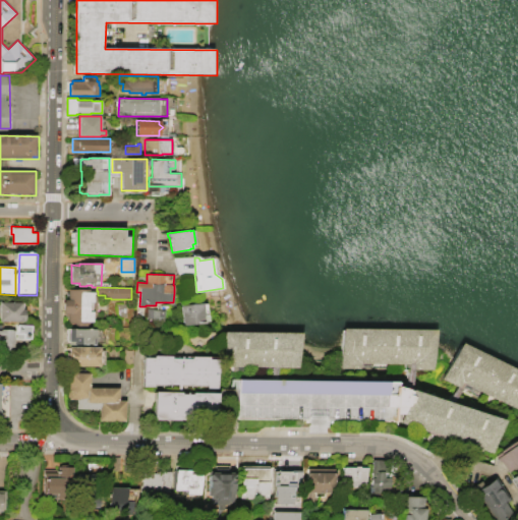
[(68,289),(95,289),(95,291),(96,291),(96,296),(98,296),(98,325),(68,325),(68,316),(65,316),(65,313),(64,313),(64,299),(68,299),(68,289)]
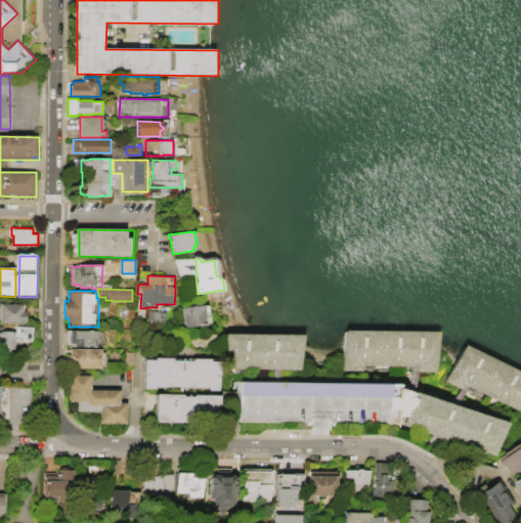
[(0,304),(24,304),(24,311),(26,311),(26,323),(1,323),(1,314),(0,314),(0,304)]
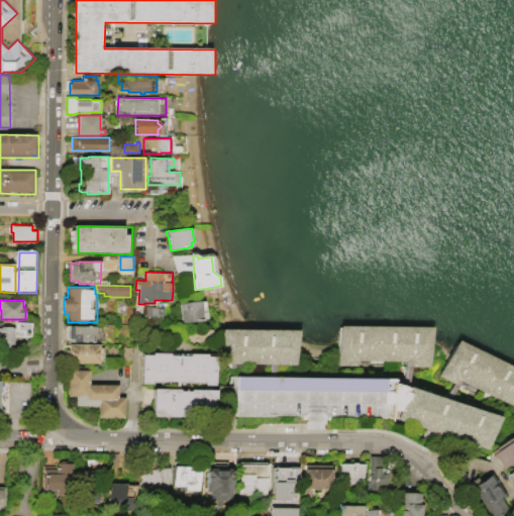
[(184,323),(182,303),(203,301),(203,302),(206,301),(208,318),(205,319),(205,320),(184,323)]
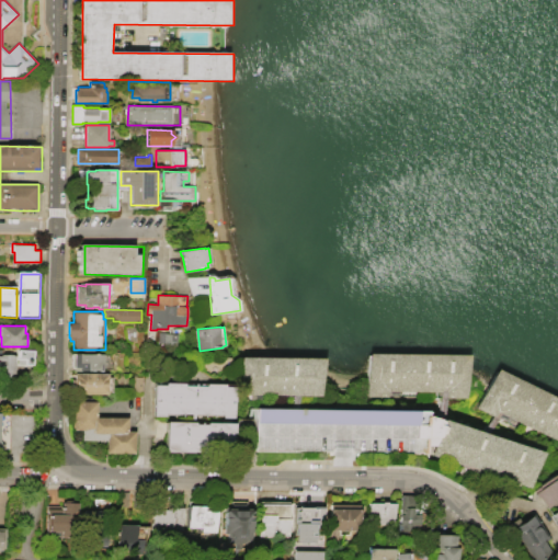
[(160,332),(180,334),(179,346),(167,344),(167,347),(161,347),(162,343),(159,343),(160,332)]
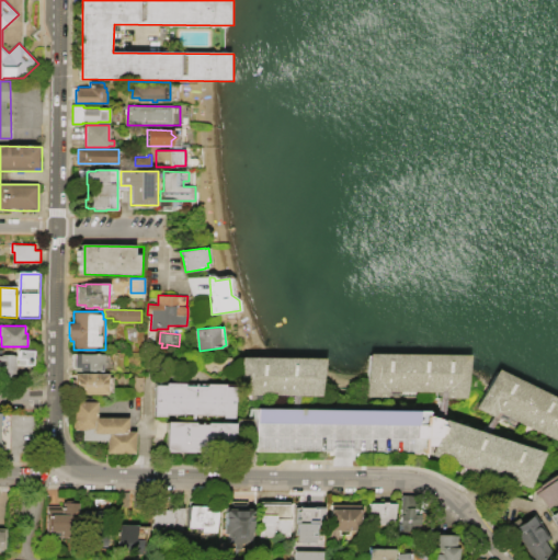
[(0,356),(2,356),(2,355),(13,355),(20,355),(20,350),(35,350),(34,365),(33,365),(33,366),(16,366),(16,377),(0,377),(0,356)]
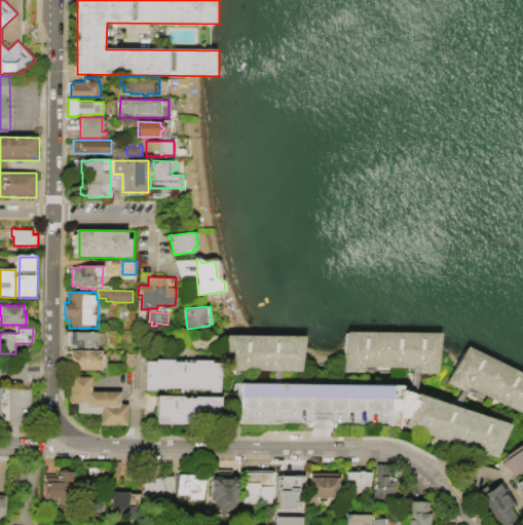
[(96,348),(92,348),(94,347),(85,347),(85,348),(75,348),(75,345),(70,345),(70,332),(75,332),(97,332),(96,348)]
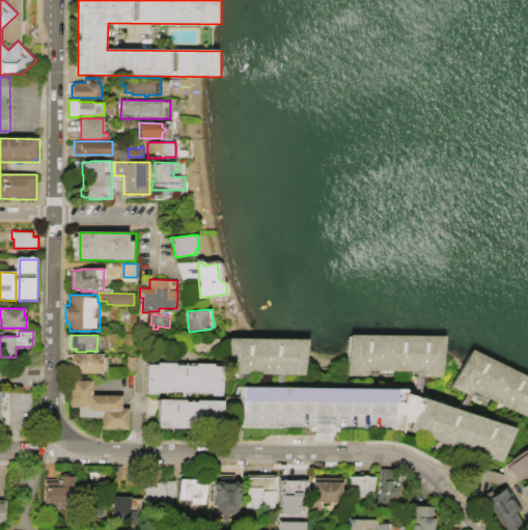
[(471,350),(527,378),(527,416),(476,391),(474,396),(476,396),(469,412),(517,428),(504,462),(494,458),(494,459),(477,454),(477,453),(412,431),(415,422),(409,422),(411,414),(408,414),(407,415),(397,415),(397,403),(245,400),(245,387),(281,387),(280,374),(230,373),(230,338),(309,339),(308,374),(287,374),(290,387),(398,389),(399,401),(408,401),(409,394),(419,397),(420,371),(372,371),(372,375),(352,375),(352,335),(445,336),(444,377),(426,377),(426,391),(427,398),(463,411),(470,394),(453,386),(471,350)]
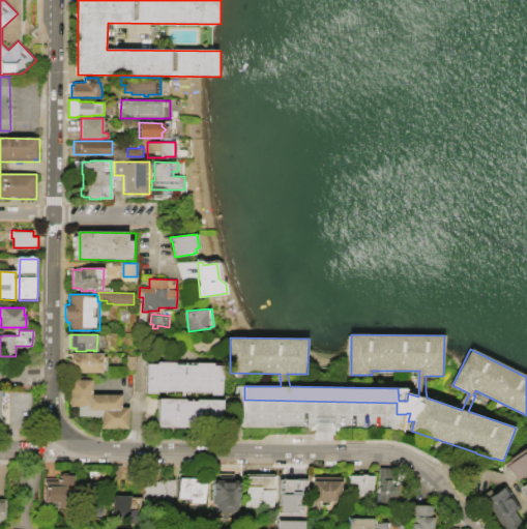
[(103,373),(72,372),(72,366),(69,366),(69,359),(72,359),(72,353),(104,353),(103,373)]
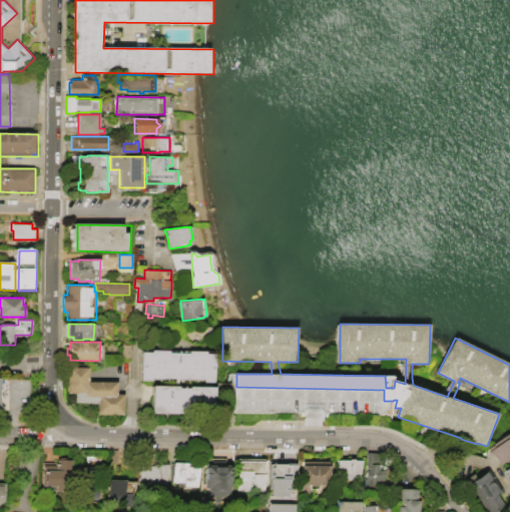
[(132,345),(131,359),(123,359),(123,345),(132,345)]
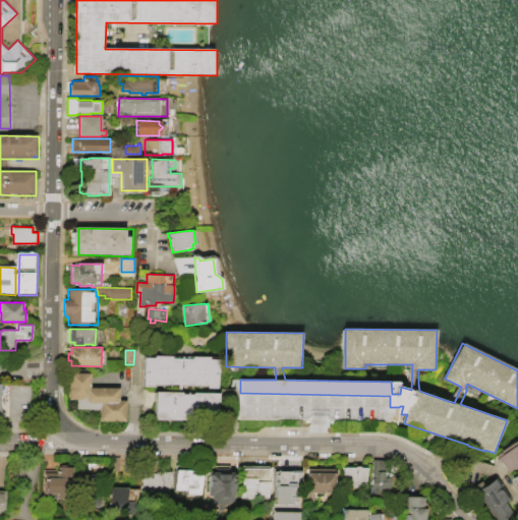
[(221,360),(220,389),(210,389),(210,386),(182,385),(182,391),(179,391),(179,386),(156,385),(156,387),(146,387),(146,358),(156,358),(157,356),(173,356),(173,358),(193,359),(193,357),(210,357),(210,360),(221,360)]
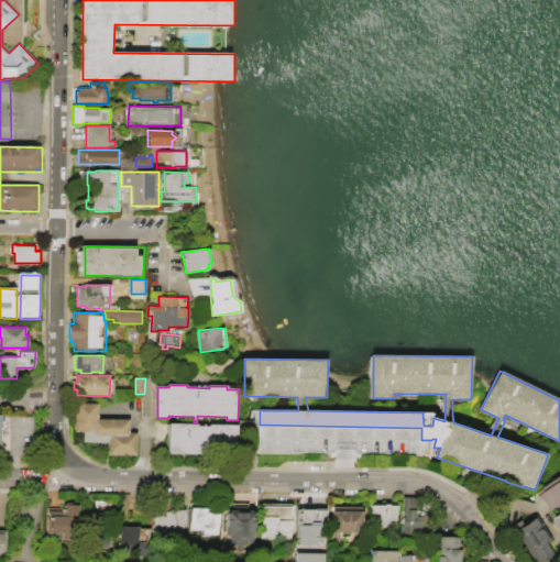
[(136,433),(136,455),(109,455),(109,442),(85,442),(85,432),(76,432),(76,404),(98,404),(98,419),(129,419),(129,433),(136,433)]
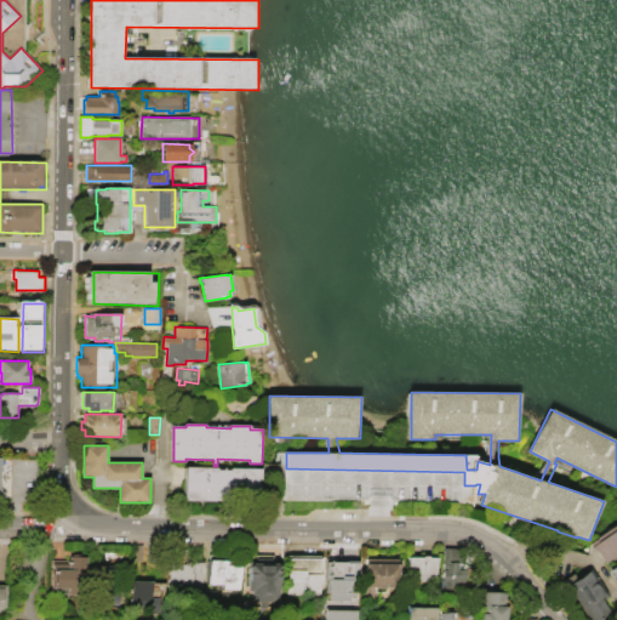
[(187,468),(261,470),(261,501),(186,501),(187,468)]
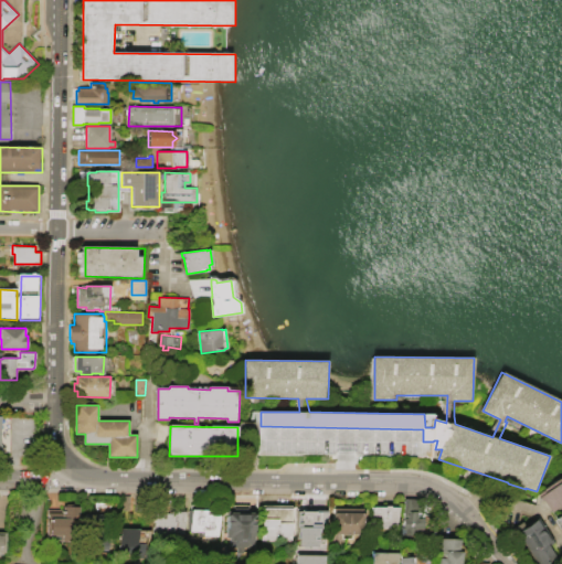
[(552,512),(540,497),(541,497),(539,495),(559,478),(561,479),(561,509),(560,510),(558,508),(552,512)]
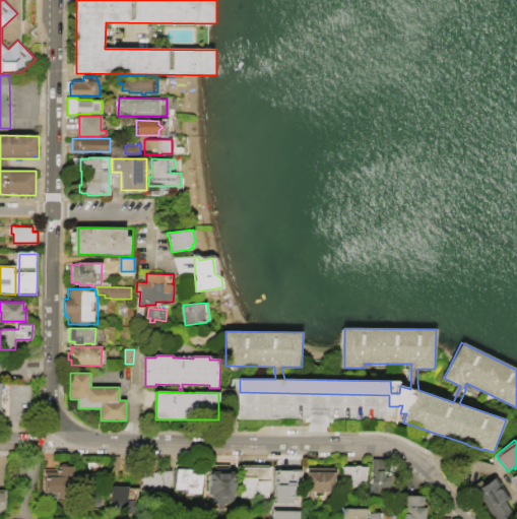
[(373,488),(373,459),(385,459),(385,478),(389,478),(389,488),(386,488),(386,495),(376,495),(376,488),(373,488)]
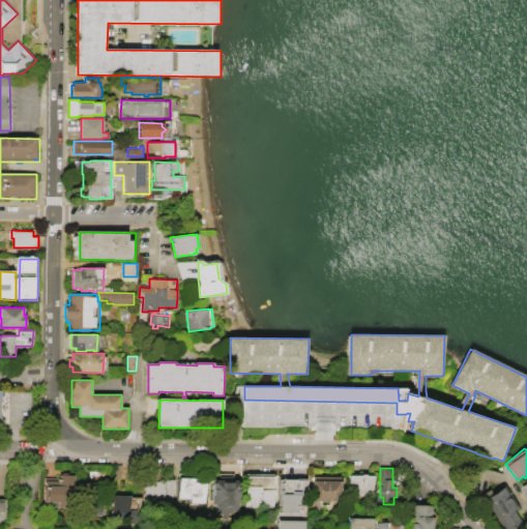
[(350,495),(350,475),(362,475),(362,474),(367,474),(367,475),(375,475),(375,496),(350,495)]
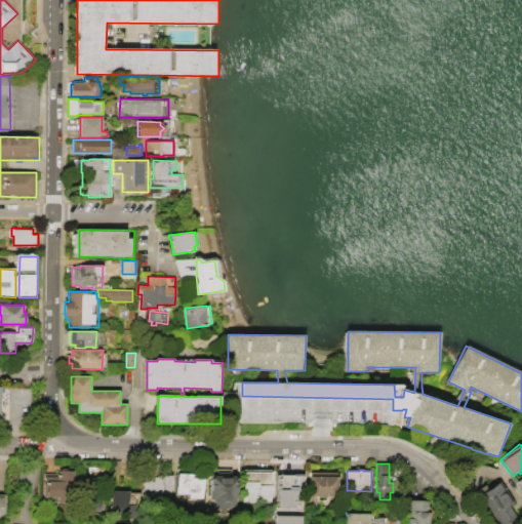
[(75,471),(74,497),(47,497),(47,494),(45,494),(45,473),(59,474),(59,471),(75,471)]
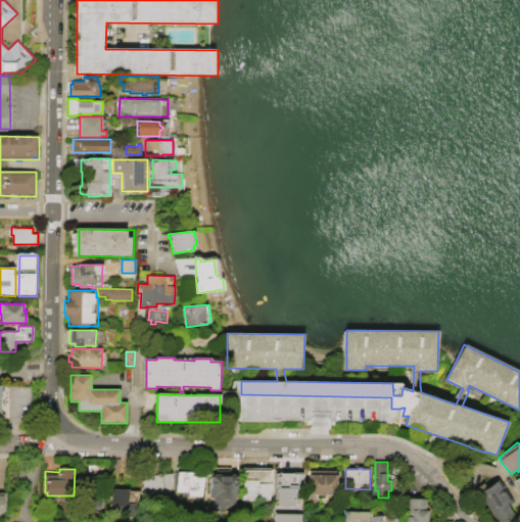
[(243,470),(271,470),(271,483),(271,501),(243,501),(243,480),(243,470)]
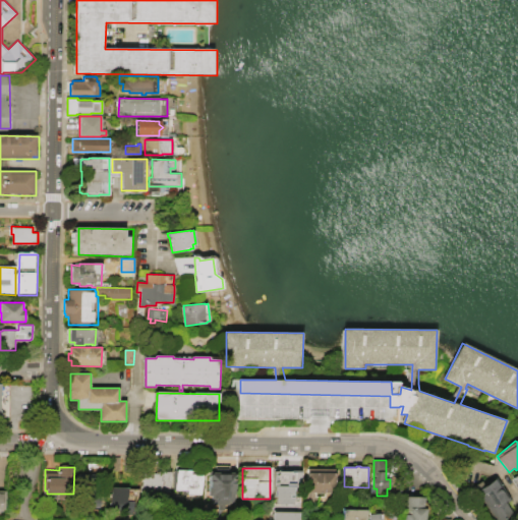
[(177,489),(177,470),(190,470),(190,474),(204,474),(204,495),(189,495),(189,489),(177,489)]
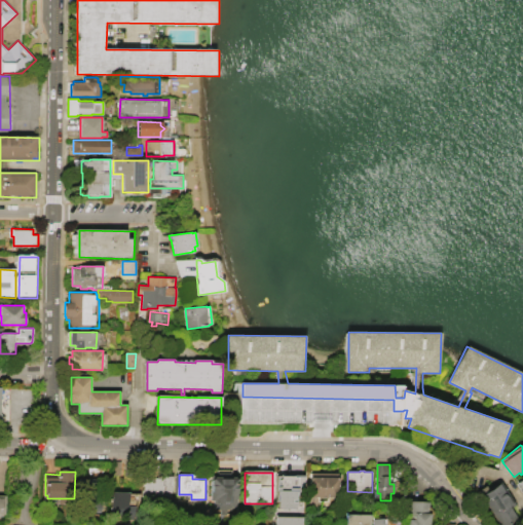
[(277,476),(294,476),(294,475),(305,475),(305,487),(304,487),(303,492),(299,492),(298,509),(281,508),(281,501),(277,501),(277,476)]
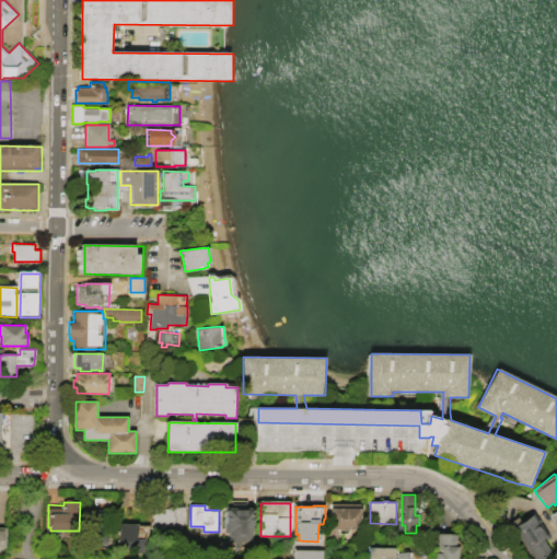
[(186,507),(186,528),(154,530),(154,509),(175,509),(175,507),(186,507)]
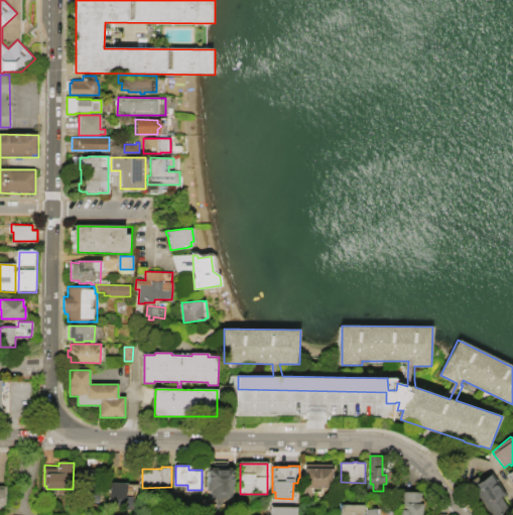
[(233,470),(234,505),(219,505),(219,500),(212,500),(212,491),(209,491),(209,470),(211,470),(211,468),(216,468),(216,470),(226,470),(226,468),(232,468),(232,470),(233,470)]
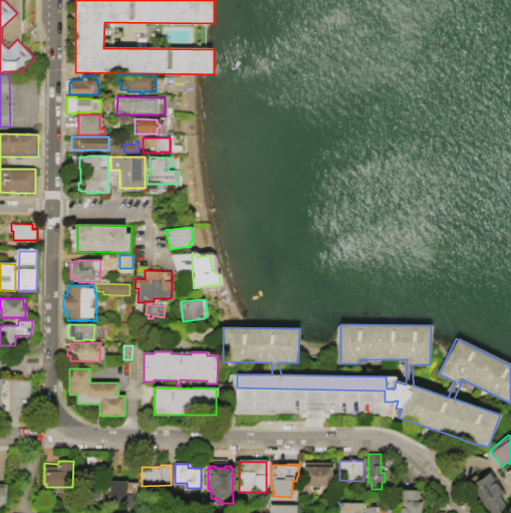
[(302,466),(331,466),(331,486),(322,486),(322,487),(310,487),(310,486),(302,486),(302,466)]
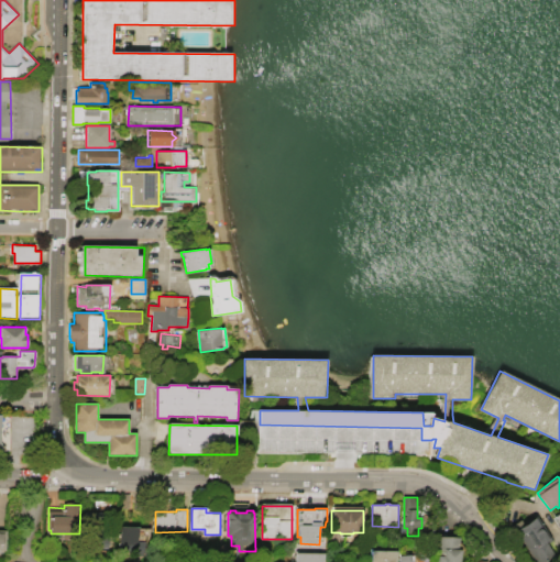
[(553,553),(542,561),(537,561),(514,531),(535,516),(553,540),(547,544),(553,553)]
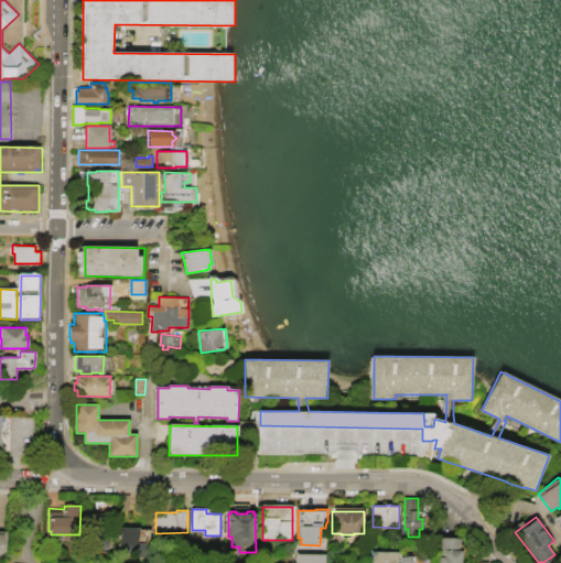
[(147,555),(126,554),(126,548),(121,548),(122,528),(140,528),(140,529),(151,530),(151,537),(148,537),(148,540),(140,540),(140,542),(147,542),(147,555)]
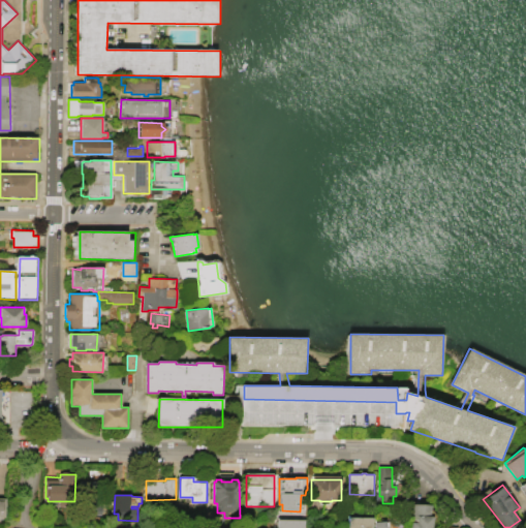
[(433,517),(433,527),(412,527),(412,522),(416,522),(416,516),(413,516),(413,504),(431,504),(430,517),(433,517)]
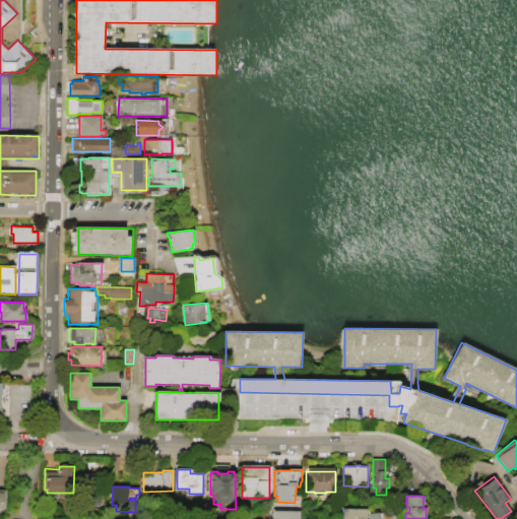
[(342,518),(342,509),(367,509),(367,518),(342,518)]
